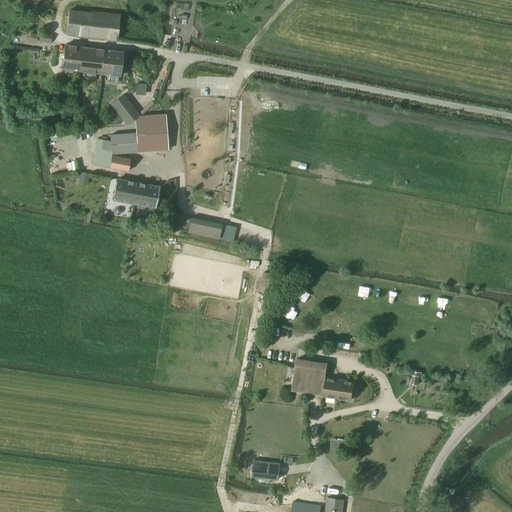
[(69,9),(66,34),(116,40),(119,16),(69,9)]
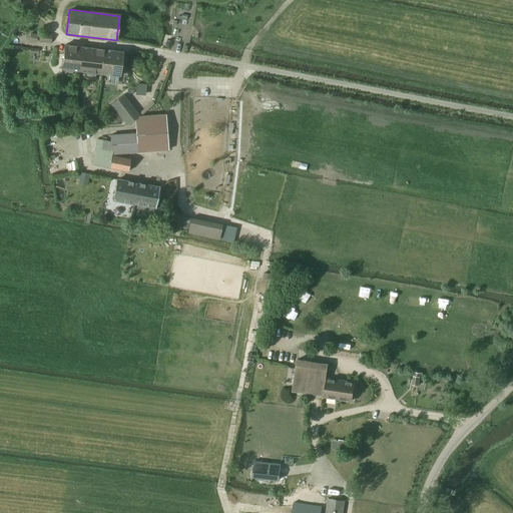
[(39,42),(51,43),(51,34),(40,33),(39,42)]
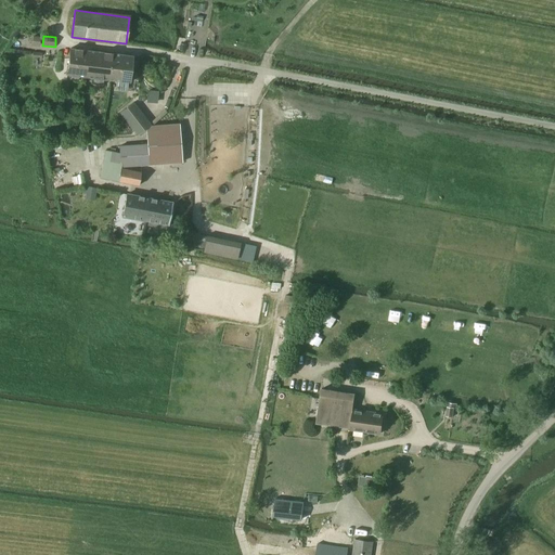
[(185,53),(202,60),(206,49),(189,42),(185,53)]
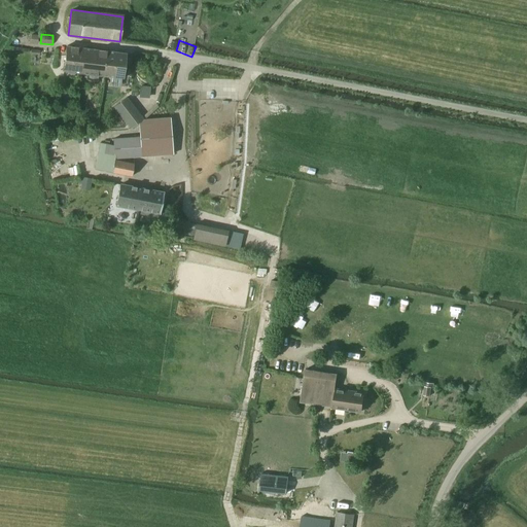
[(83,73),(86,48),(67,45),(64,70),(83,73)]
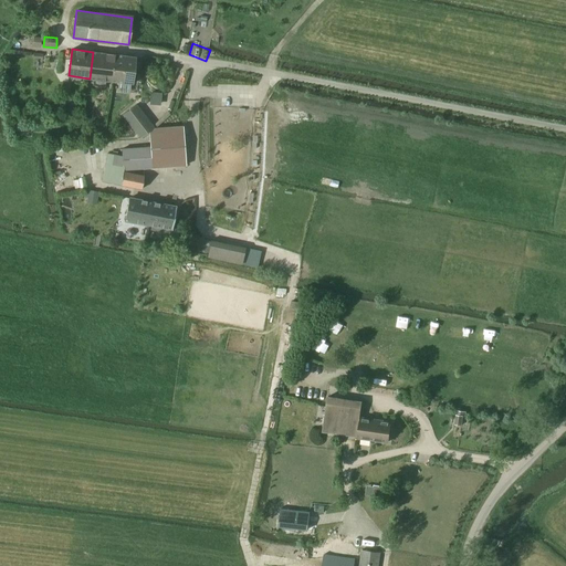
[(114,54),(93,52),(90,79),(111,81),(114,54)]
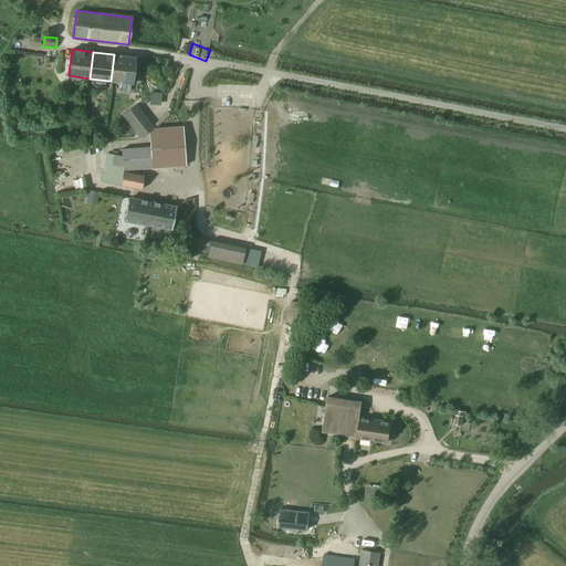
[(135,58),(114,54),(111,81),(132,84),(135,58)]
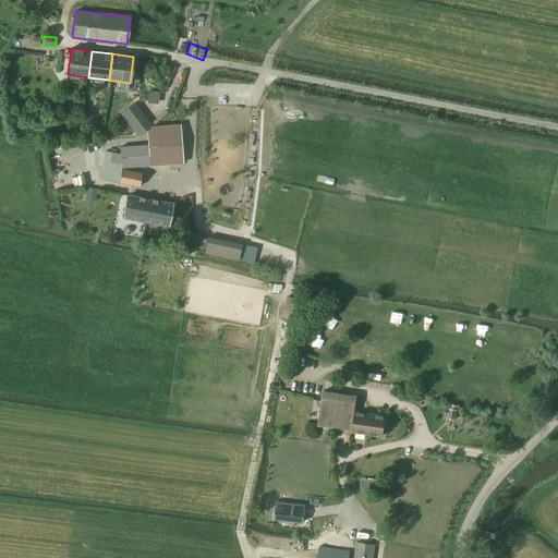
[(147,102),(157,102),(158,92),(147,91),(147,102)]
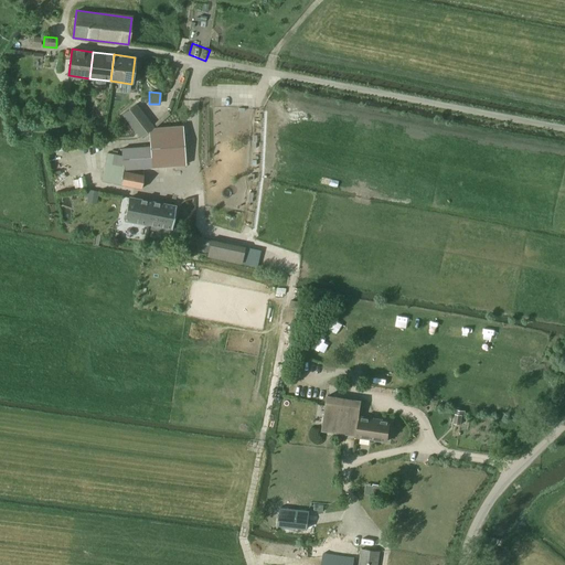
[(140,138),(153,127),(136,105),(123,116),(140,138)]
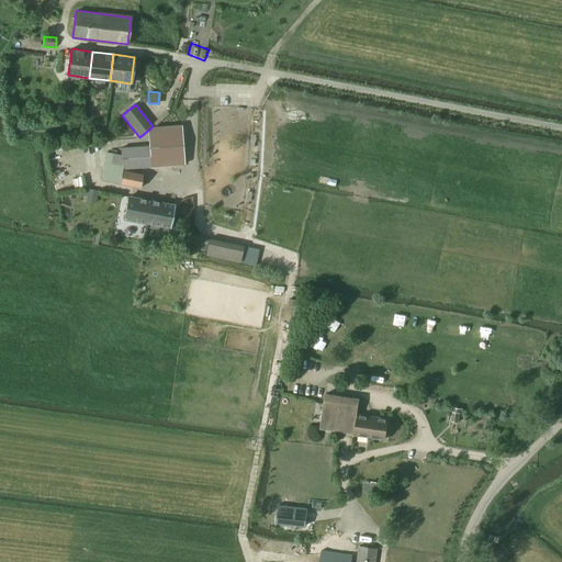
[(130,148),(121,149),(121,155),(122,169),(124,169),(144,168),(184,165),(183,144),(181,124),(153,127),(148,132),(149,147),(130,148)]
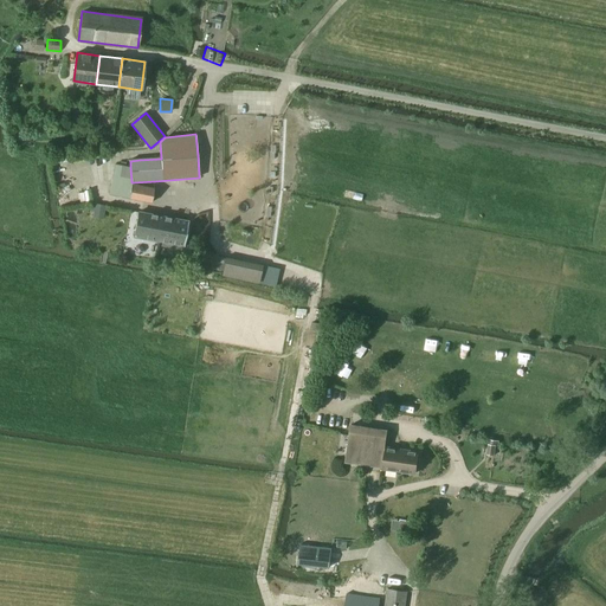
[(47,154),(50,163),(64,160),(62,150),(47,154)]
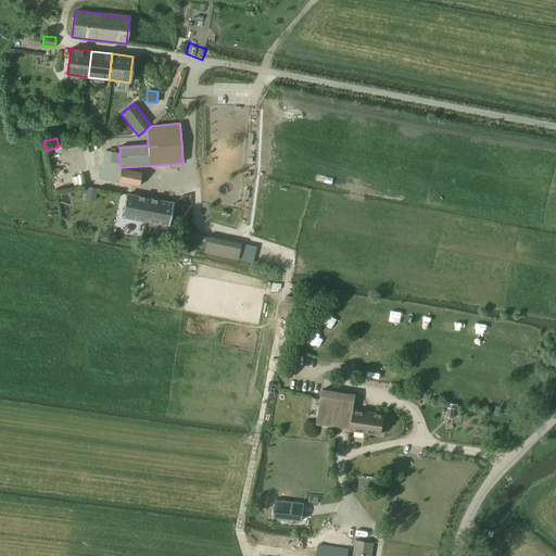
[(105,151),(100,178),(119,181),(122,169),(123,167),(121,167),(119,153),(105,151)]
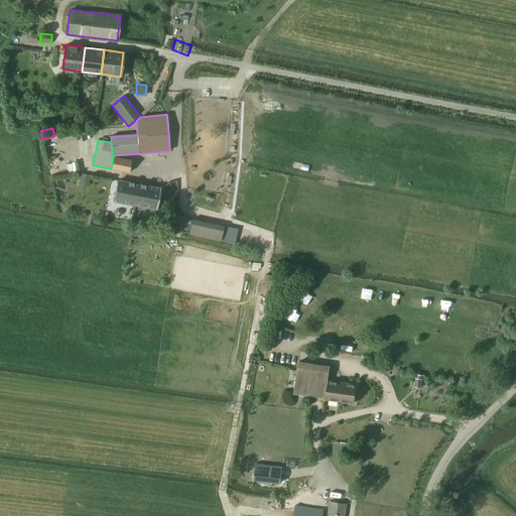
[(111,168),(111,170),(128,172),(131,160),(113,157),(111,168)]
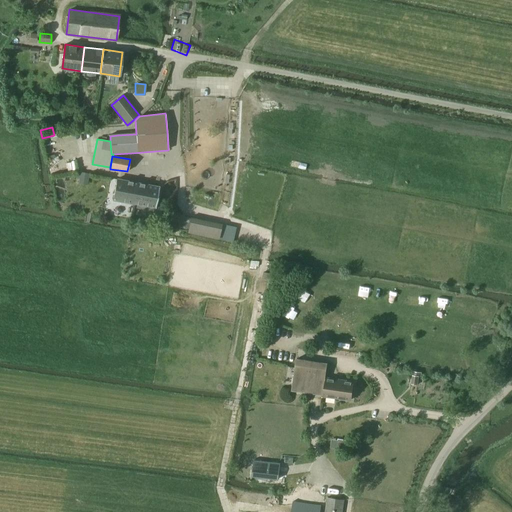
[(86,187),(87,178),(76,176),(74,185),(86,187)]
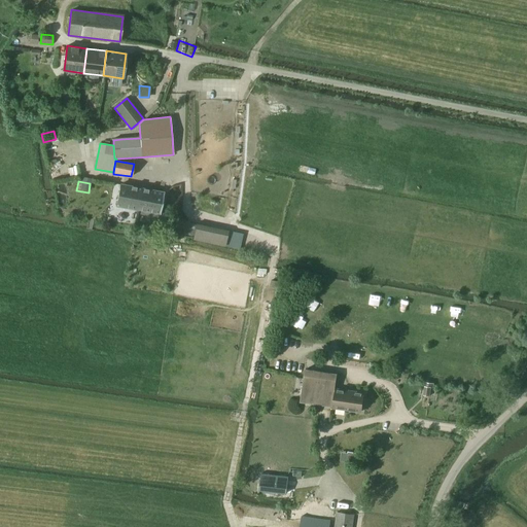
[(138,209),(141,210),(140,214),(157,217),(159,213),(160,213),(164,192),(119,185),(116,206),(138,210),(138,209)]
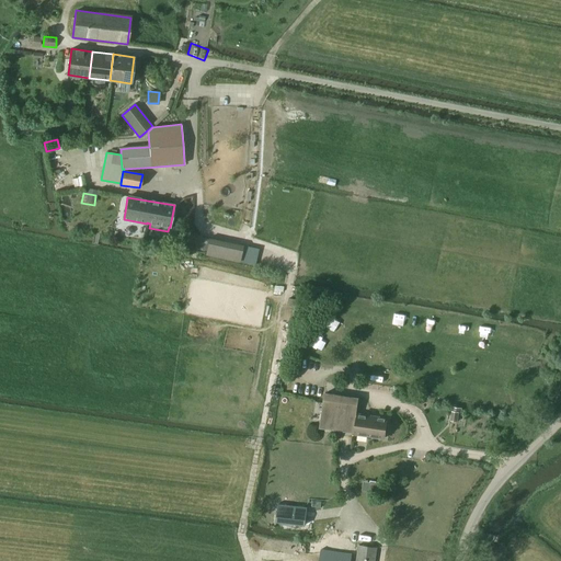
[(197,236),(194,249),(206,252),(205,255),(240,262),(243,245),(221,241),(208,238),(197,236)]
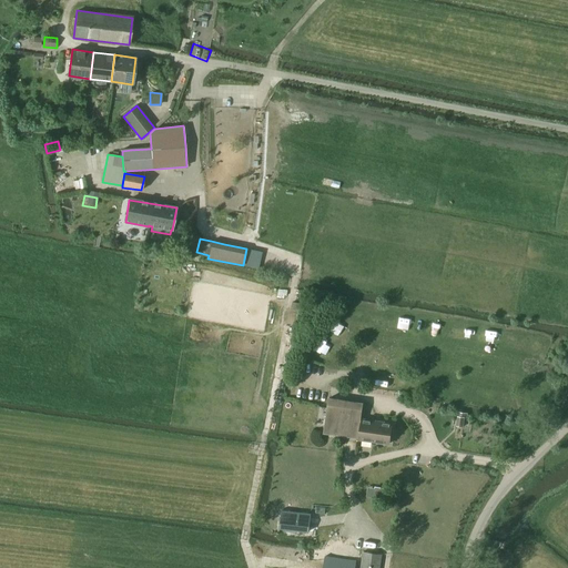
[(378,316),(377,325),(386,326),(387,317),(378,316)]
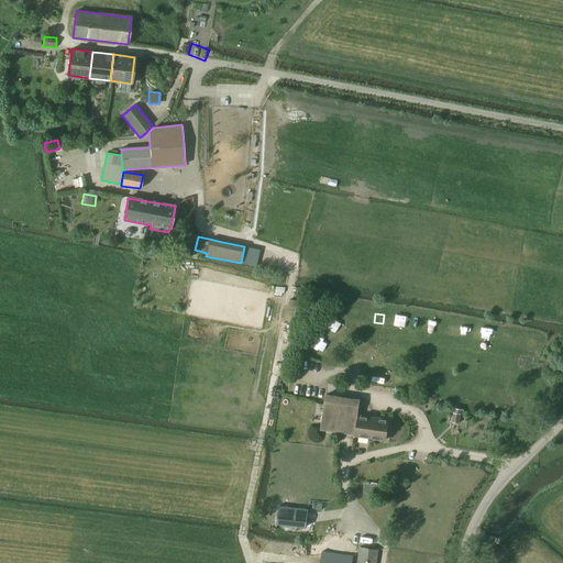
[(497,341),(509,344),(511,333),(499,330),(497,341)]
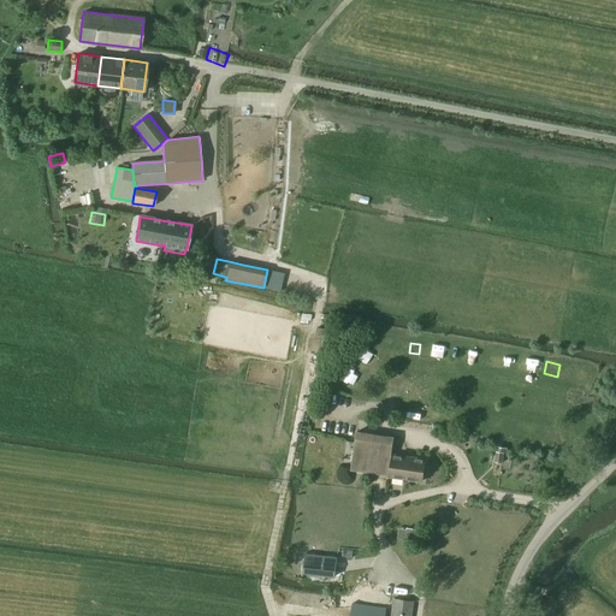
[(341,379),(351,386),(359,374),(348,367),(341,379)]
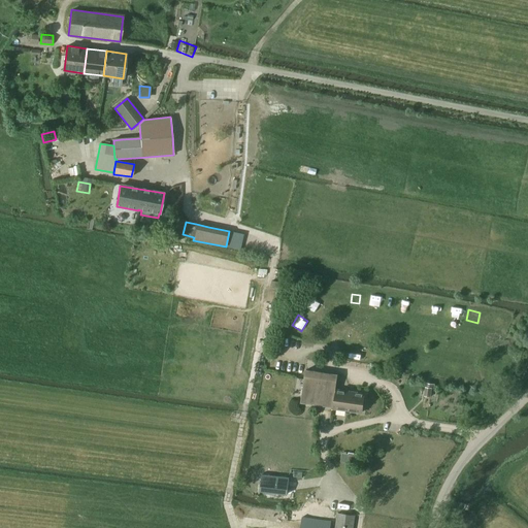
[(332,407),(335,390),(337,375),(305,370),(300,403),(332,407)]
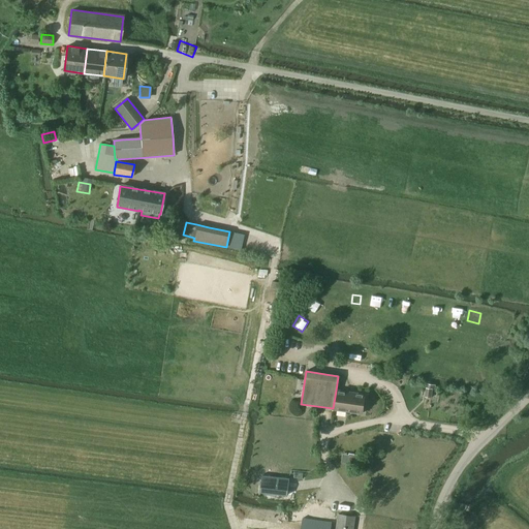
[(426,389),(425,398),(432,399),(433,390),(435,390),(436,386),(428,385),(427,389),(426,389)]
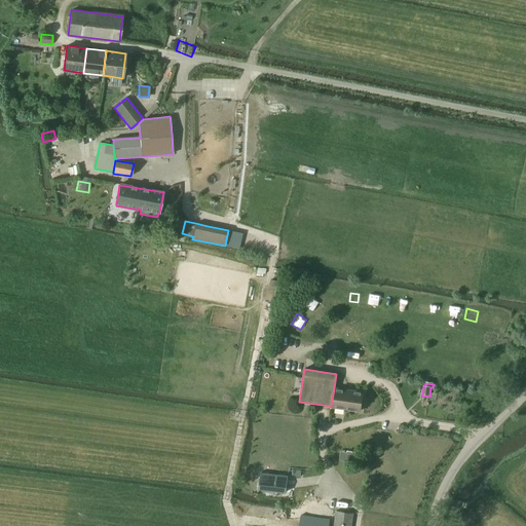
[(334,388),(331,406),(331,407),(361,411),(362,405),(364,405),(364,400),(363,399),(364,392),(334,388)]
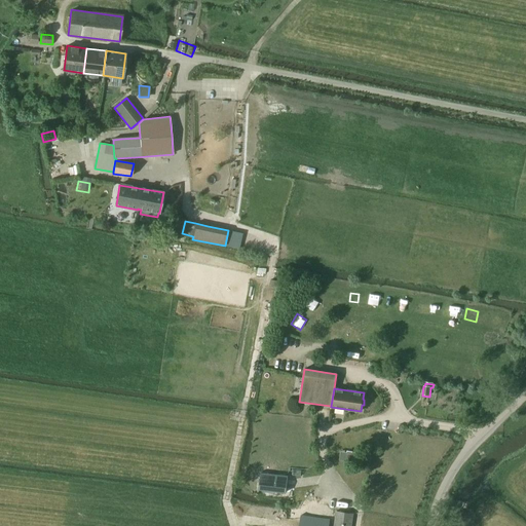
[(345,461),(360,463),(362,454),(346,452),(345,461)]
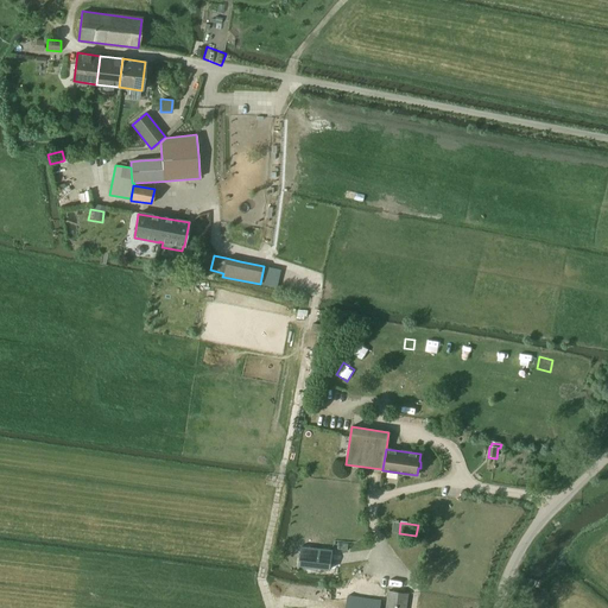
[(302,538),(299,565),(334,570),(339,545),(302,538)]
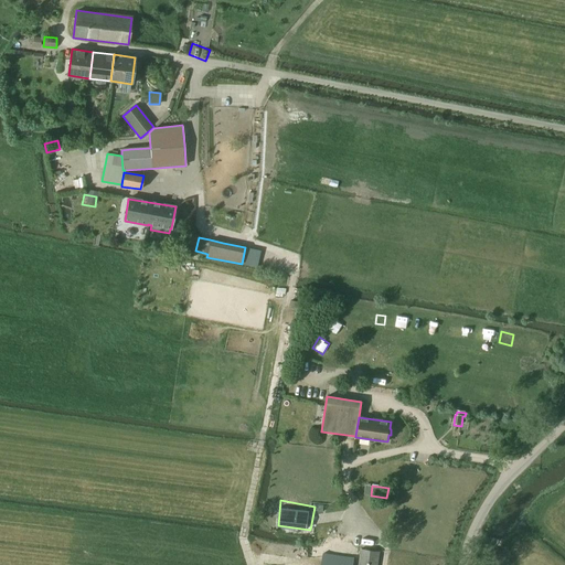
[(377,564),(381,552),(361,548),(358,564),(377,564)]
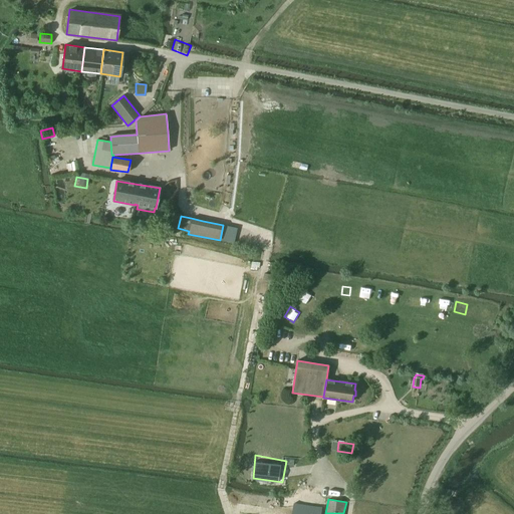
[(320,513),(322,506),(298,502),(295,513),(320,513)]
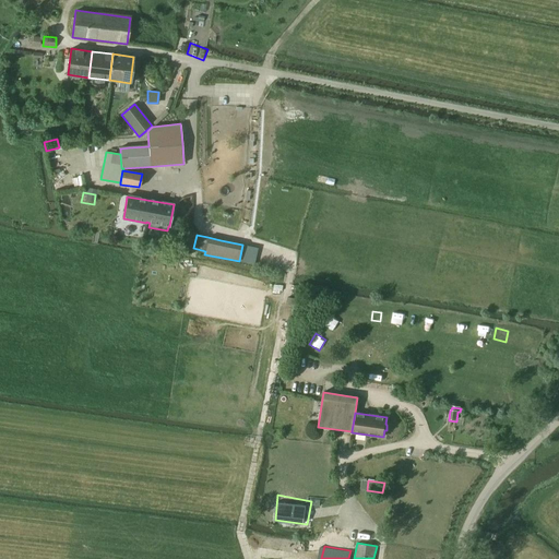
All buildings are outlined.
